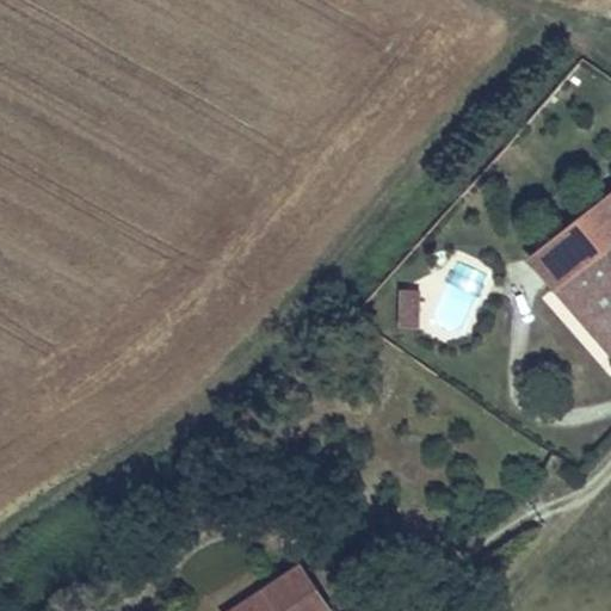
[(594,183),(600,190),(609,183),(603,176),(594,183)]
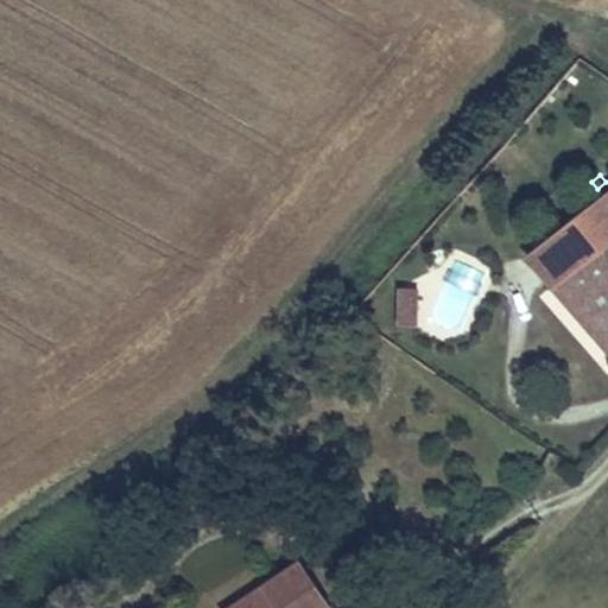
[(521,259),(556,297),(607,249),(607,183),(606,182),(597,189),(521,259)]
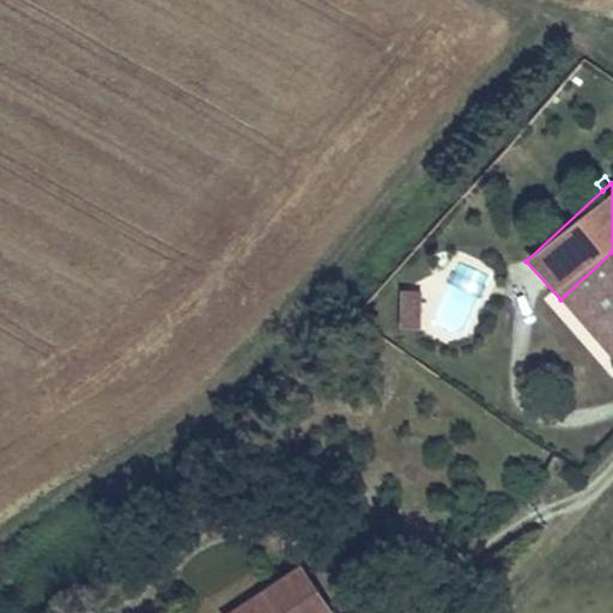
[(612,252),(560,299),(612,356),(612,252)]
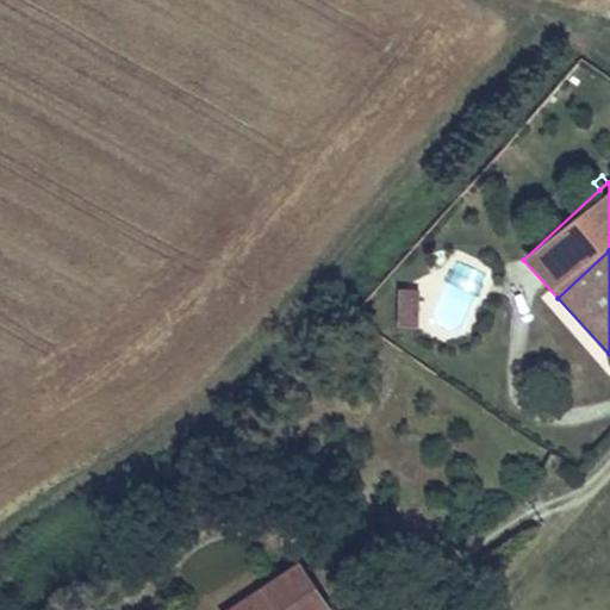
[(419,329),(418,291),(399,291),(399,329),(419,329)]
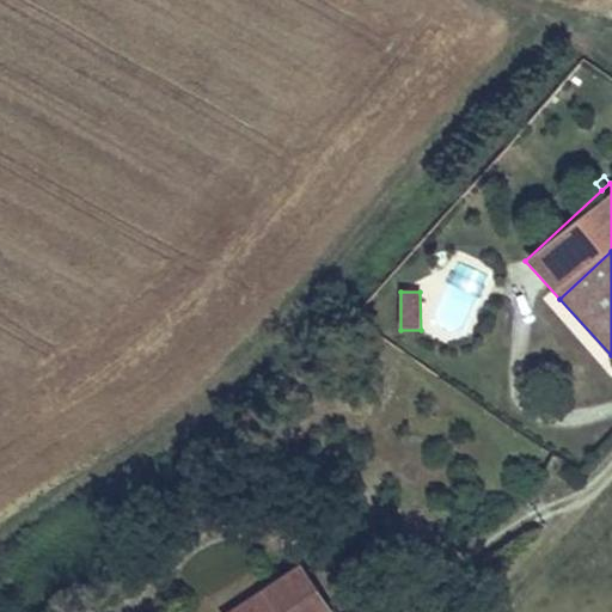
[(250,611),(323,611),(299,577),(250,611)]
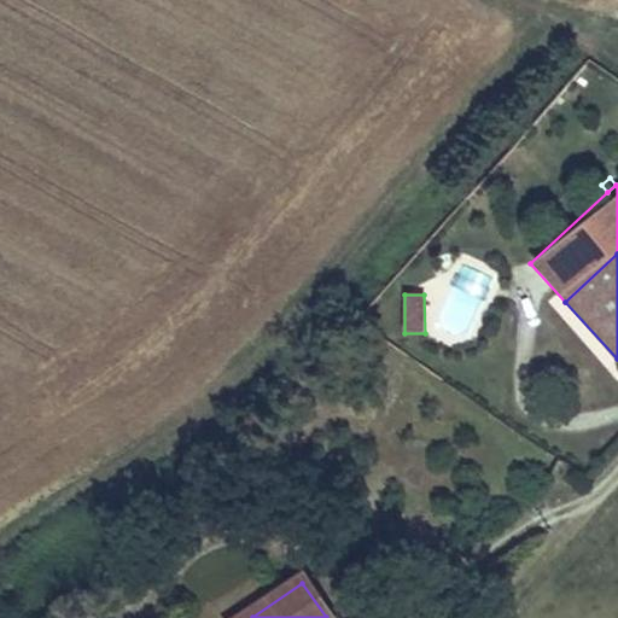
All buildings are outlined.
